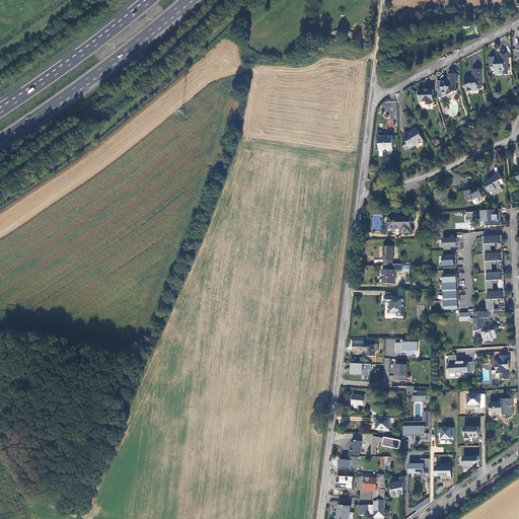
[(507,70),(506,54),(499,54),(499,58),(501,59),(498,62),(493,58),(489,58),(489,68),(494,67),(495,71),(502,71),(503,71),(504,70),(507,70)]
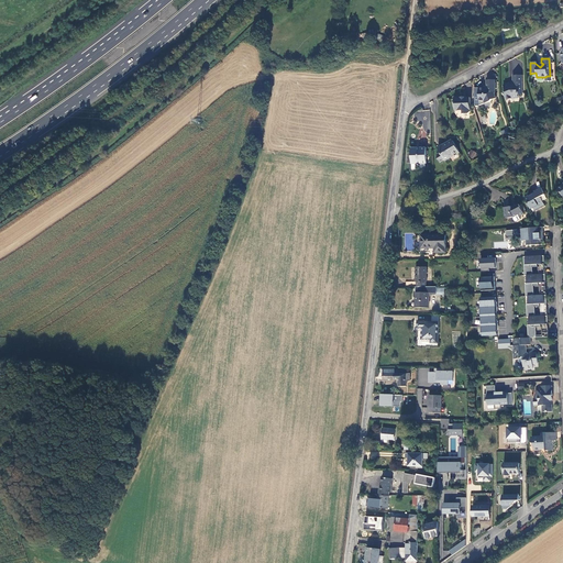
[(521,94),(520,76),(511,76),(511,83),(508,85),(508,84),(501,86),(504,92),(501,94),(505,101),(509,99),(516,99),(517,94),(521,94)]
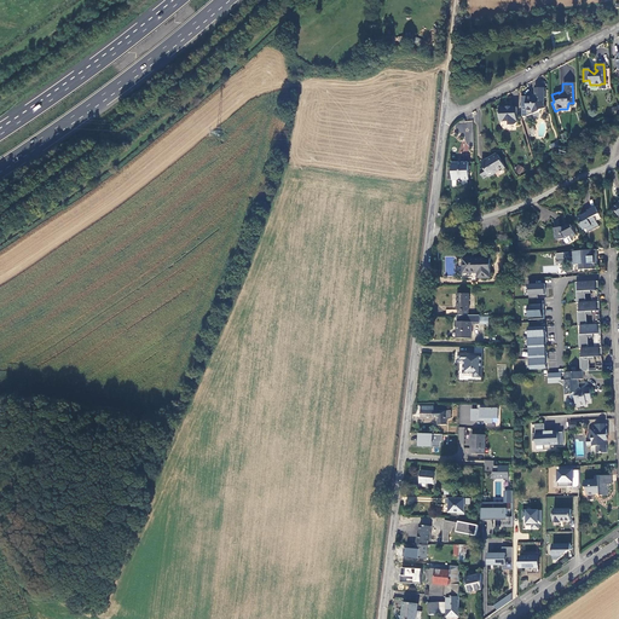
[(526,97),(526,111),(532,111),(533,114),(539,113),(539,110),(544,109),(543,103),(542,98),(544,98),(543,88),(533,88),(534,94),(534,97),(533,98),(532,96),(526,97)]
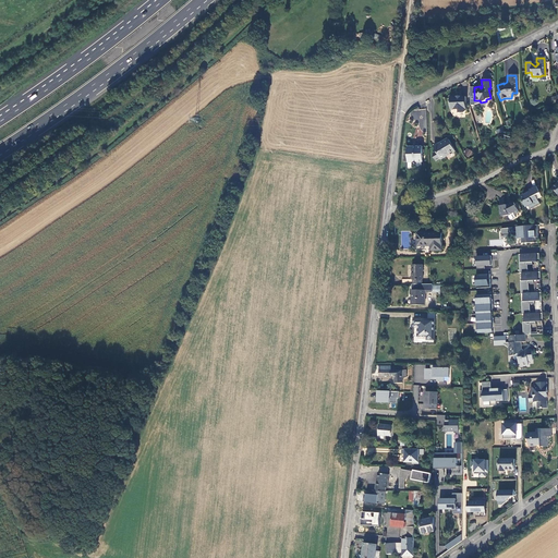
[(464,110),(463,97),(459,97),(459,96),(448,97),(449,105),(451,109),(457,110),(457,113),(461,112),(464,110)]
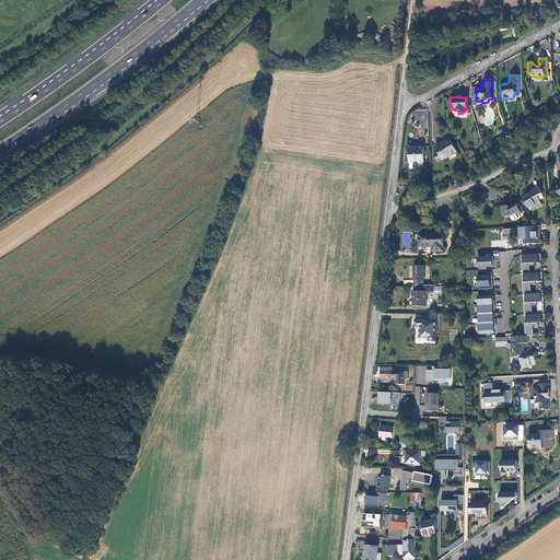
[(440,144),(434,148),(436,151),(441,159),(455,150),(450,140),(441,146),(440,144)]
